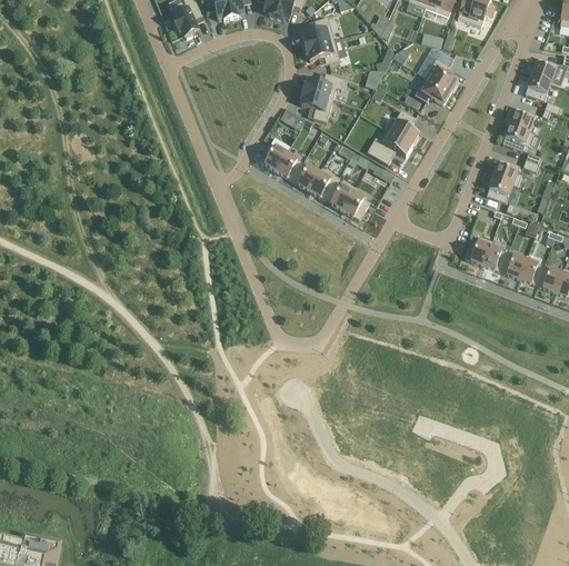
[(176,0),(169,3),(172,11),(177,20),(175,21),(179,32),(181,31),(185,38),(199,31),(193,20),(202,16),(195,0),(183,0),(176,0)]
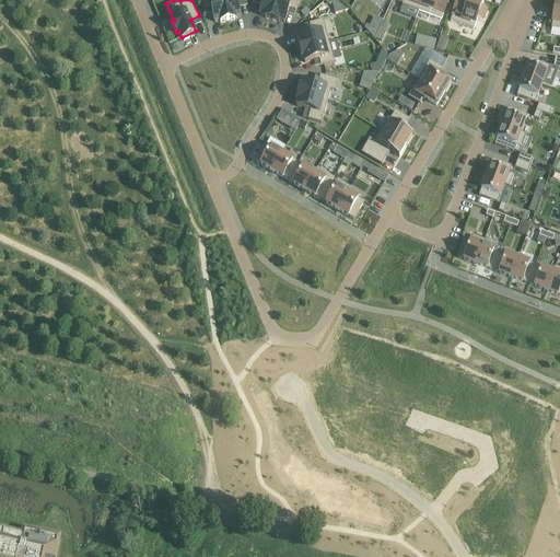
[(203,0),(205,7),(212,6),(214,20),(220,19),(220,20),(228,19),(224,0),(203,0)]
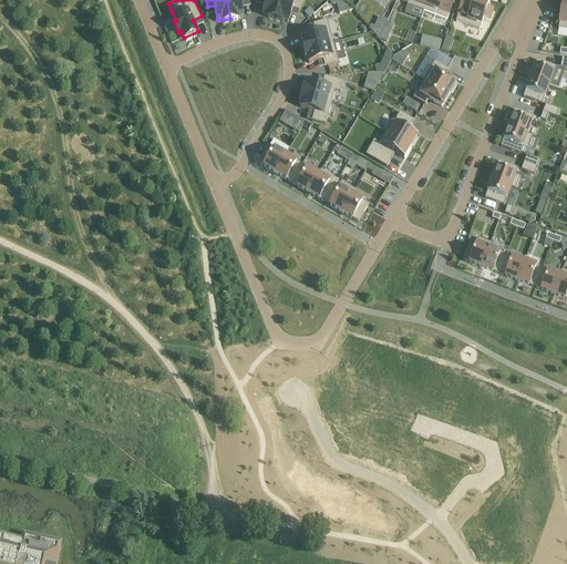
[(227,0),(230,19),(238,17),(238,16),(244,14),(240,0),(227,0)]
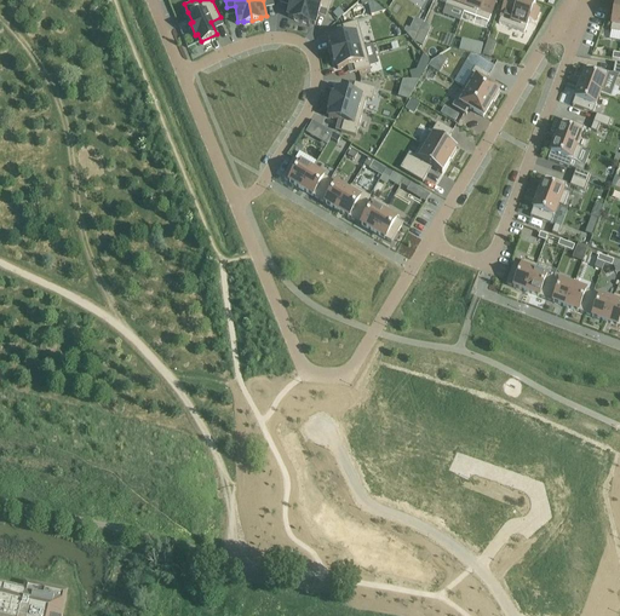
[(292,0),(288,13),(293,16),(293,17),(302,19),(306,0),(292,0)]
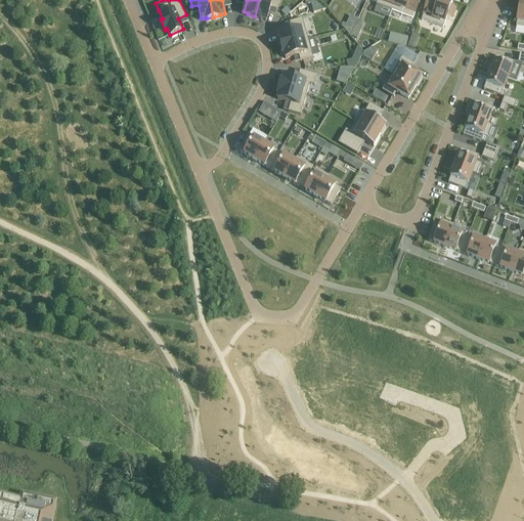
[(259,0),(255,16),(261,18),(262,17),(266,18),(270,5),(276,7),(278,0),(259,0)]
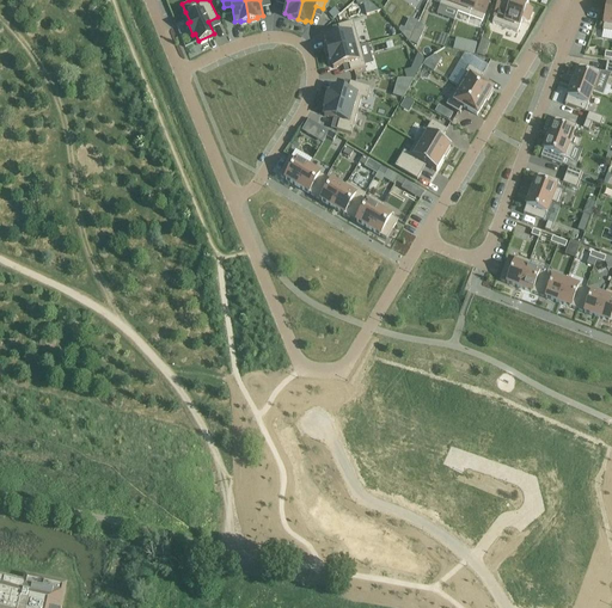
[(356,0),(356,1),(360,2),(363,2),(366,13),(383,8),(371,0),(356,0)]
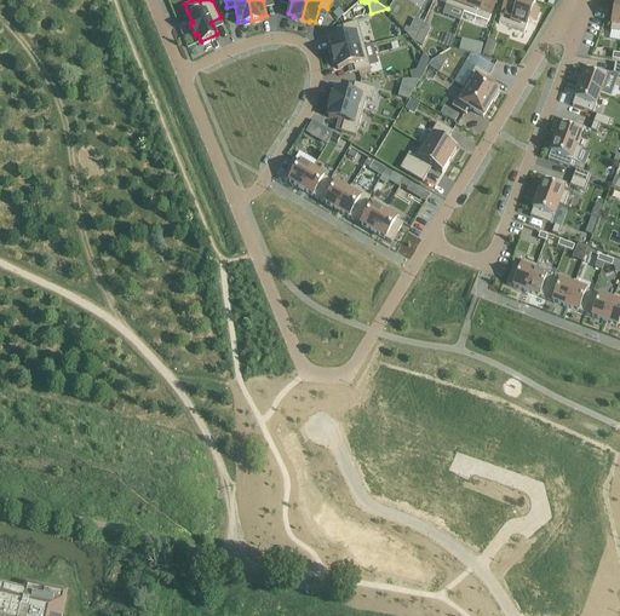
[(438,0),(464,10),(466,0),(438,0)]
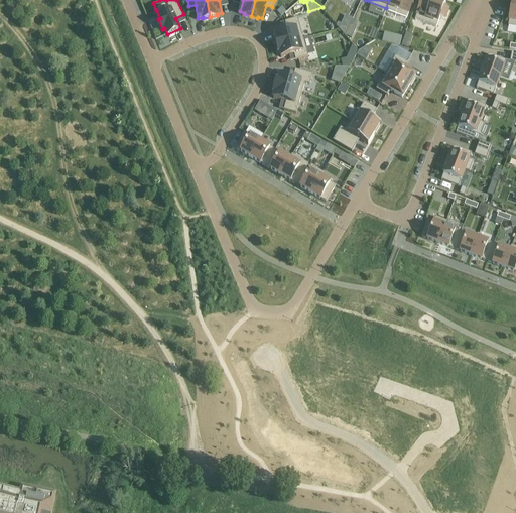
[(388,0),(386,8),(406,15),(412,0),(388,0)]
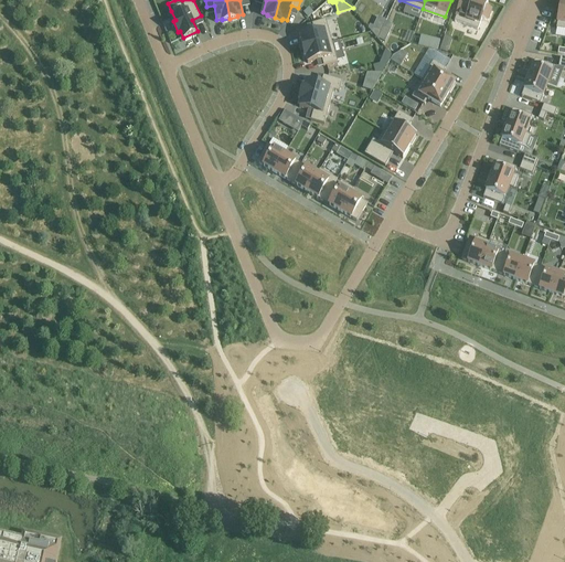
[(460,0),(455,19),(478,27),(482,16),(488,18),(491,8),(486,6),(488,0),(471,0),(471,1),(468,0),(460,0)]
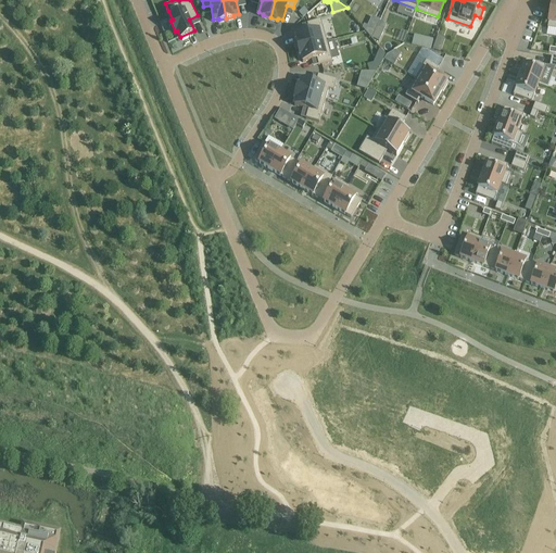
[(304,4),(299,10),(303,15),(308,11),(304,4)]
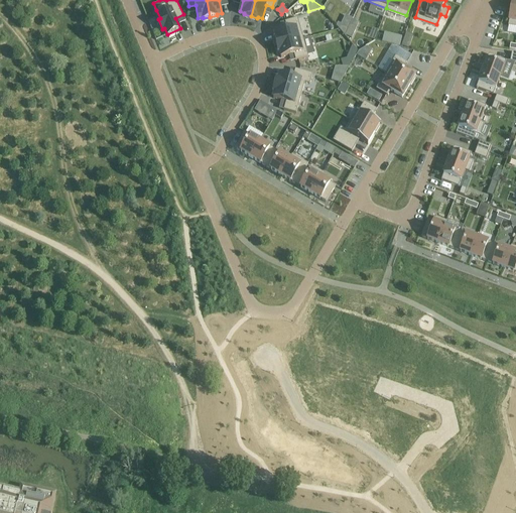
[(287,28),(275,32),(276,37),(275,37),(277,44),(303,36),(297,16),(285,19),(287,28)]
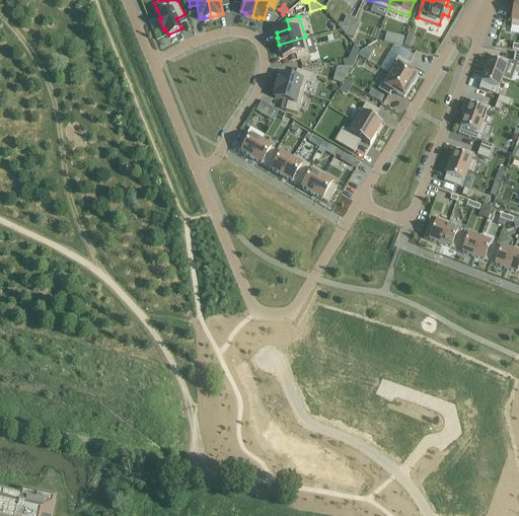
[(340,20),(339,23),(347,33),(351,25),(340,20)]
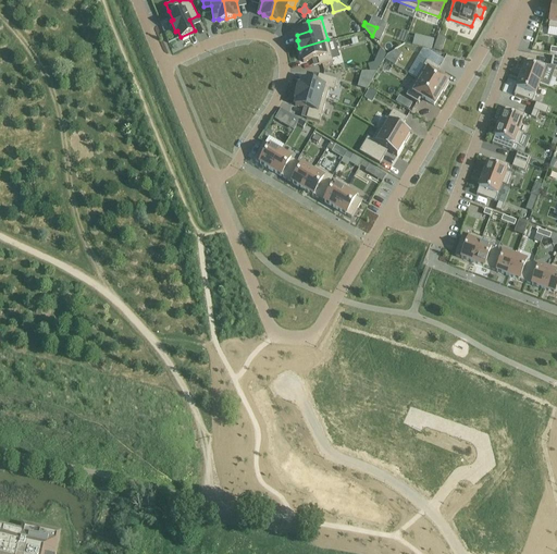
[(376,27),(372,36),(380,39),(385,28),(378,25),(376,27)]
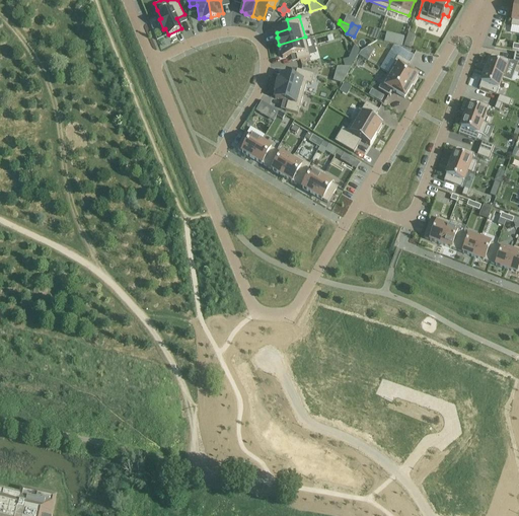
[(396,43),(402,45),(404,34),(398,33),(398,34),(396,43)]
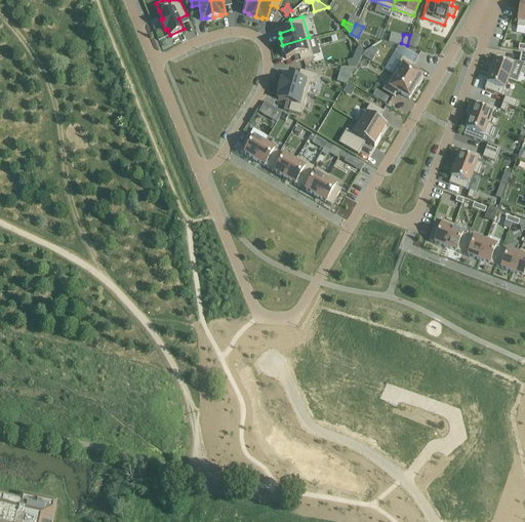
[(309,37),(282,45),(283,51),(285,51),(286,56),(299,52),(300,59),(314,55),(313,54),(309,37)]
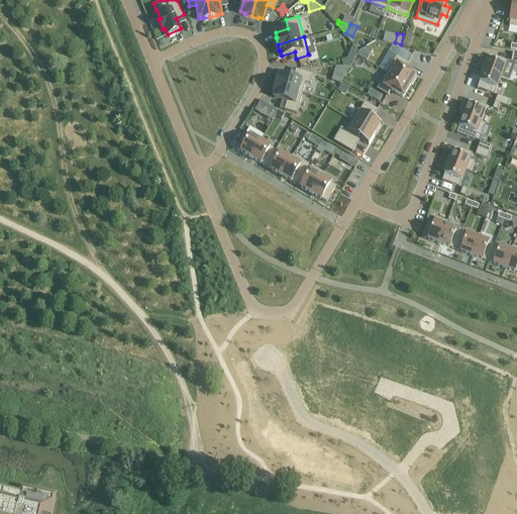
[(359,48),(357,53),(367,59),(373,47),(368,44),(359,48)]
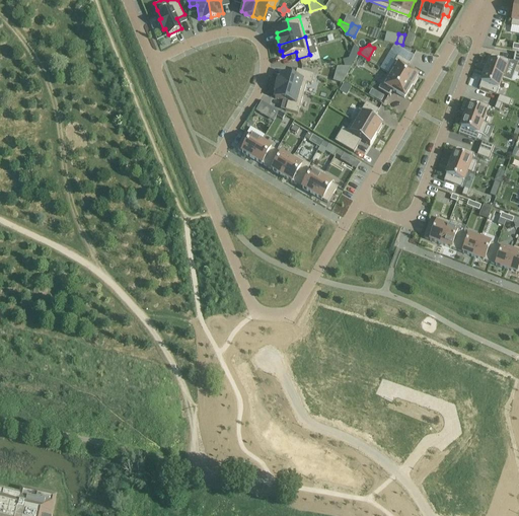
[(492,53),(486,69),(503,76),(511,79),(518,61),(513,60),(509,59),(492,53)]
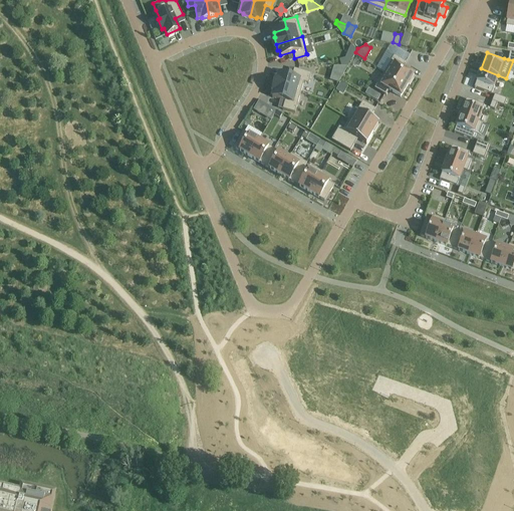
[(395,53),(384,70),(408,83),(409,81),(410,82),(414,75),(413,74),(413,73),(414,73),(414,72),(402,66),(406,60),(405,60),(395,53)]
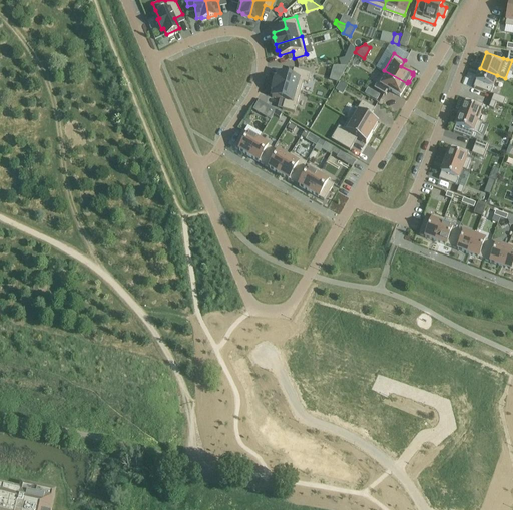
[(276,76),(274,83),(300,90),(304,80),(308,81),(311,71),(294,66),(291,75),(279,72),(277,77),(276,76)]
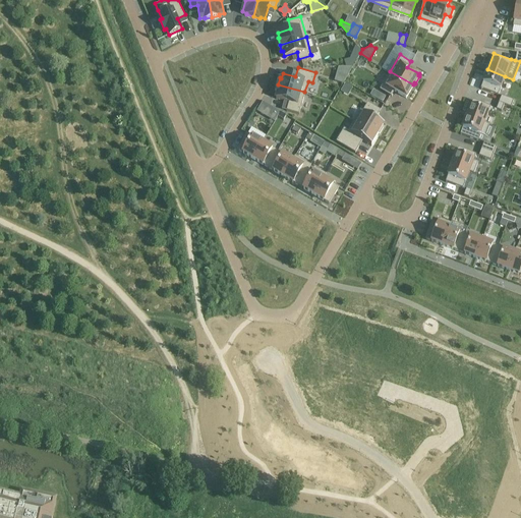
[(487,69),(480,87),(498,93),(505,76),(487,69)]
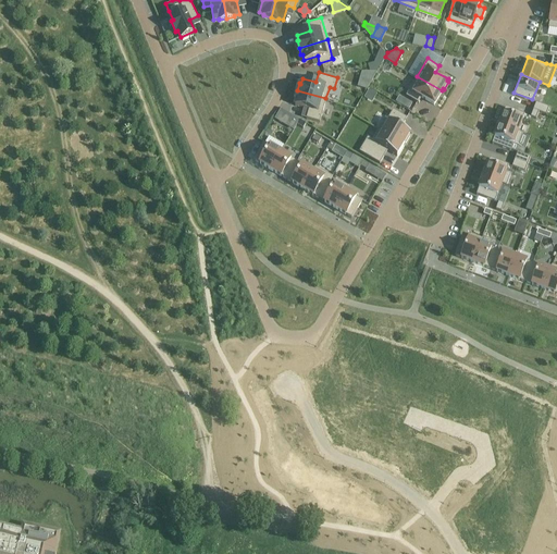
[(417,76),(406,94),(418,101),(422,95),(434,102),(435,101),(442,90),(417,76)]
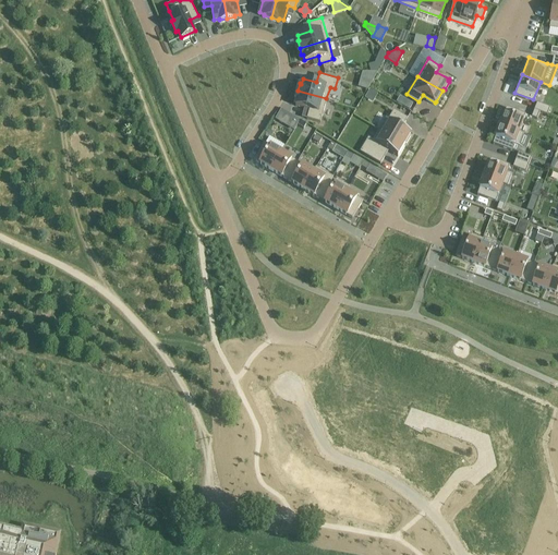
[(296,98),(295,104),(310,107),(307,116),(320,120),(326,98),(298,91),(295,98),(296,98)]
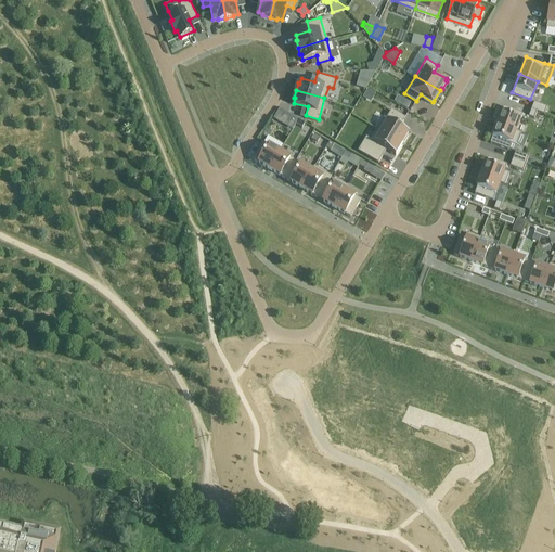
[(534,100),(531,107),(537,110),(544,112),(547,105),(534,100)]
